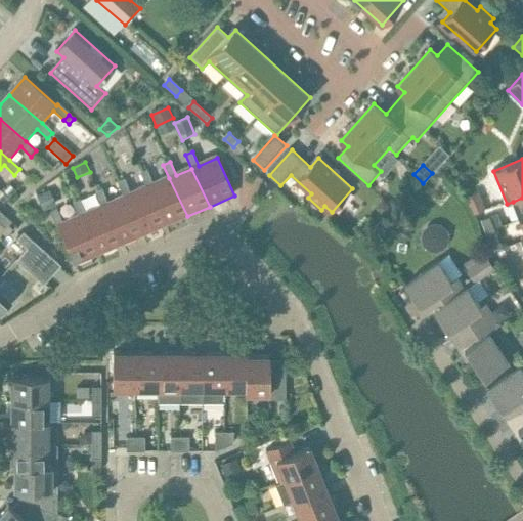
[(147,171),(140,174),(146,188),(164,226),(187,216),(169,178),(154,185),(147,171)]
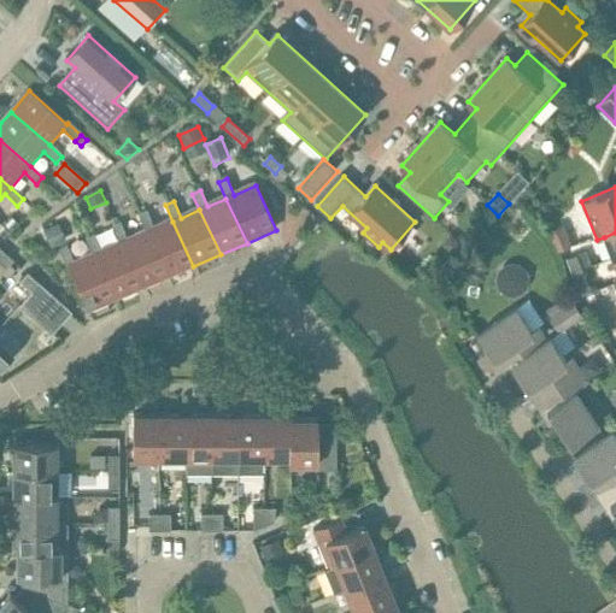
[(146,234),(165,278),(193,266),(172,222),(154,230),(147,213),(139,217),(146,234)]
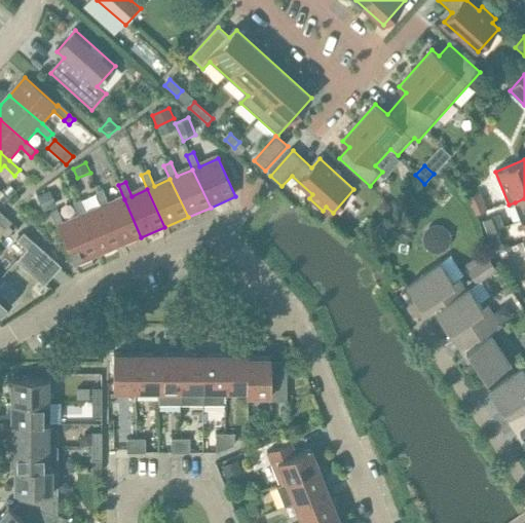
[(102,209),(119,247),(141,237),(124,199),(120,200),(109,204),(103,192),(96,194),(102,209)]
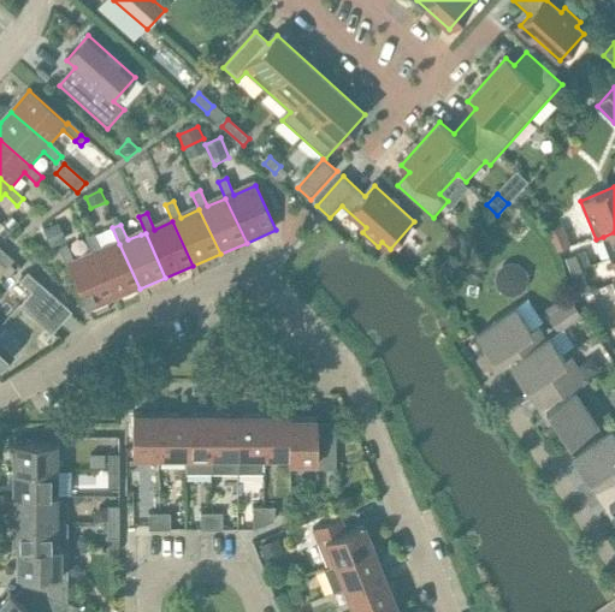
[(59,226),(45,232),(52,249),(66,243),(59,226)]
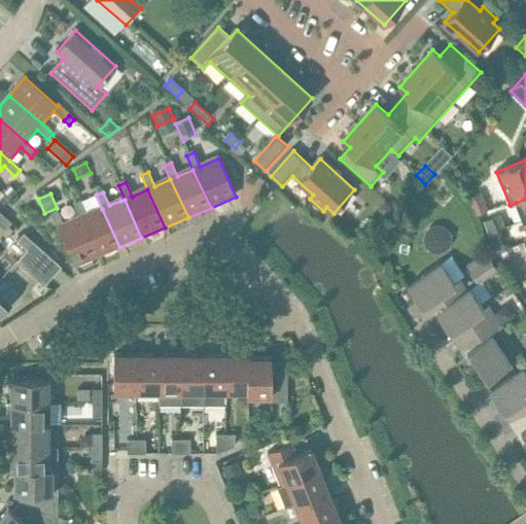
[(476,217),(488,213),(482,195),(468,200),(476,217)]
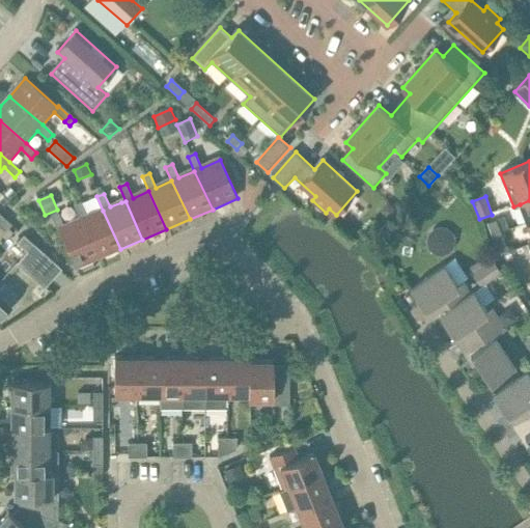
[(529,200),(520,204),(527,223),(529,222),(529,200)]
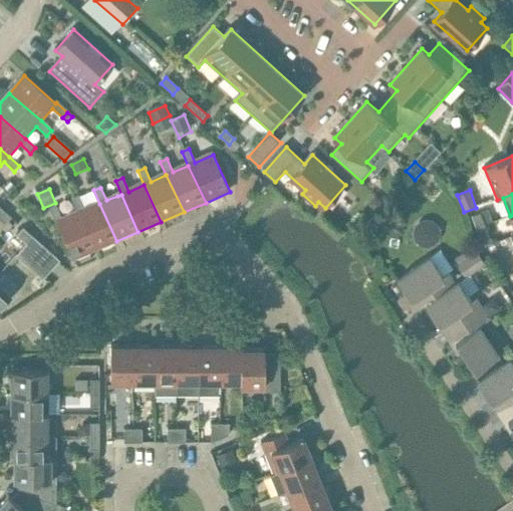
[(78,197),(71,200),(77,214),(93,251),(94,251),(116,241),(99,204),(84,211),(78,197)]
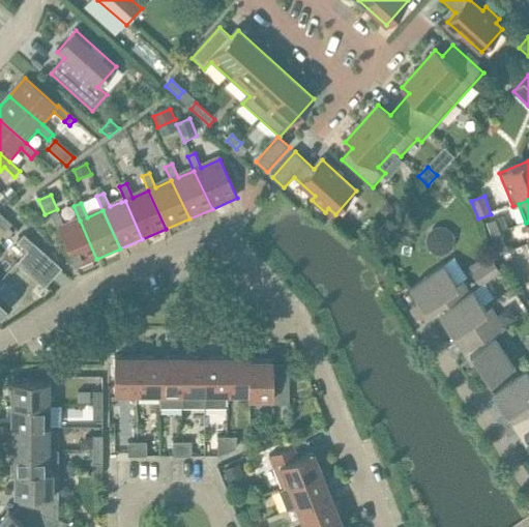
[(385,204),(379,211),(386,217),(392,210),(385,204)]
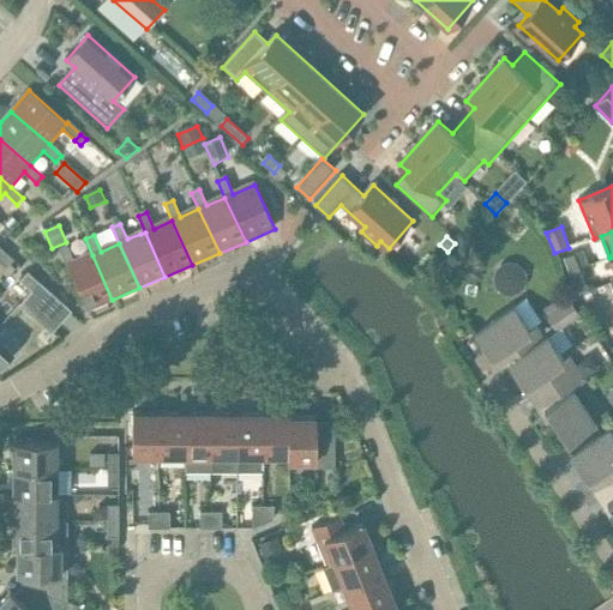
[(67,247),(59,251),(66,266),(68,266),(88,310),(112,300),(92,255),(74,263),(67,247)]
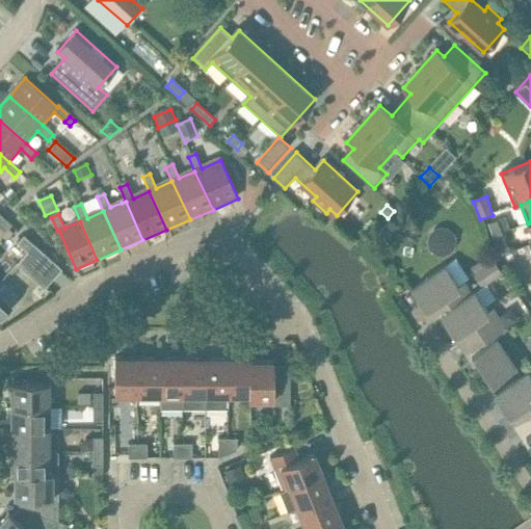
[(0,228),(5,233),(11,226),(1,216),(0,216),(0,228)]
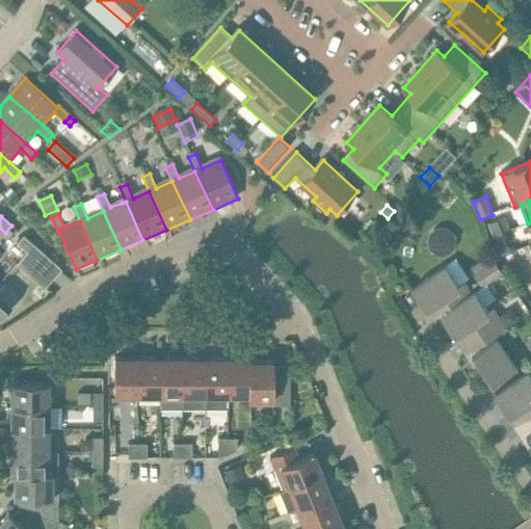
[(488,226),(493,237),(503,234),(498,221),(488,226)]
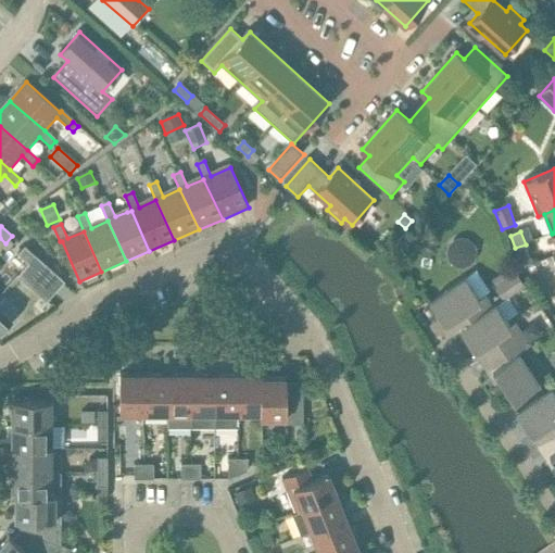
[(448,248),(446,255),(449,263),(455,268),(463,269),(471,266),(476,261),(477,253),(475,246),(468,240),(462,239),(461,239),(453,241),(448,248)]
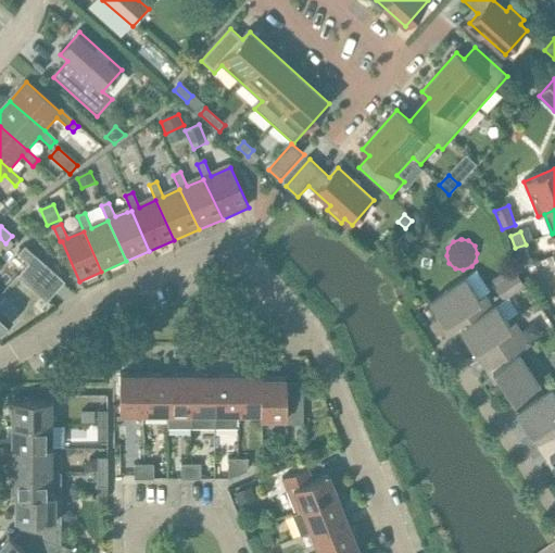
[(515,248),(520,261),(530,256),(526,244),(515,248)]
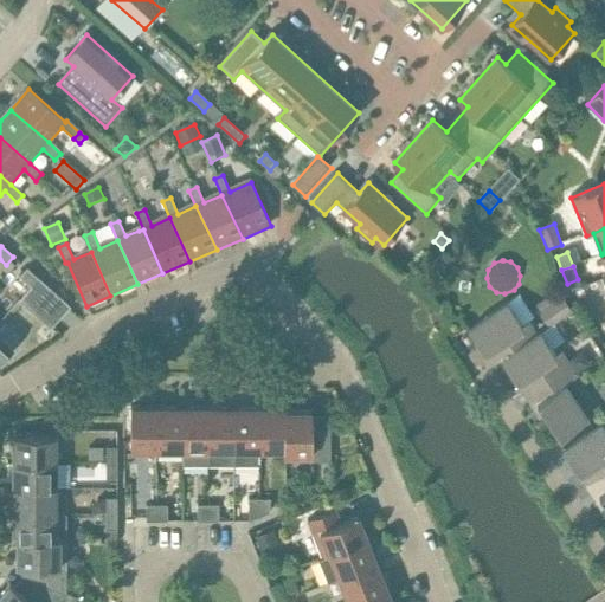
[(20,277),(32,289),(39,279),(27,270),(20,277)]
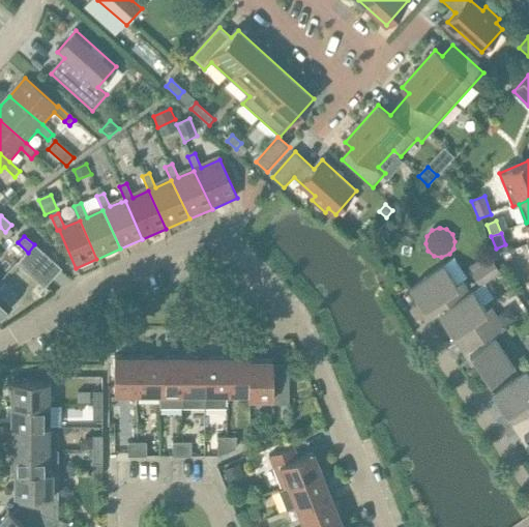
[(28,253),(17,264),(42,289),(61,269),(45,254),(34,244),(28,253)]
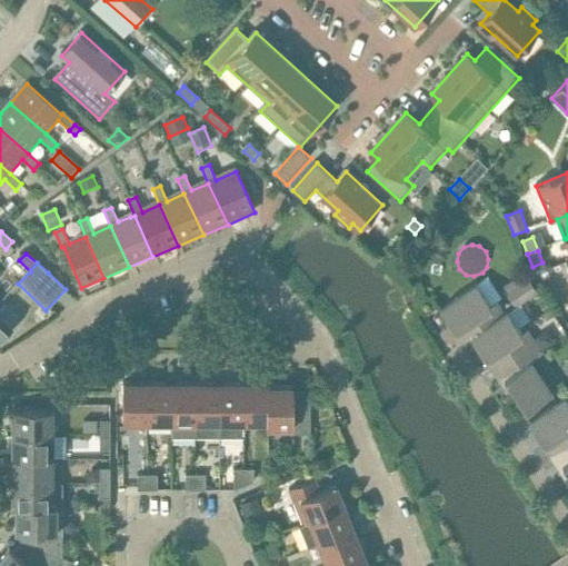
[(525,275),(502,290),(516,309),(537,295),(538,294),(525,275)]
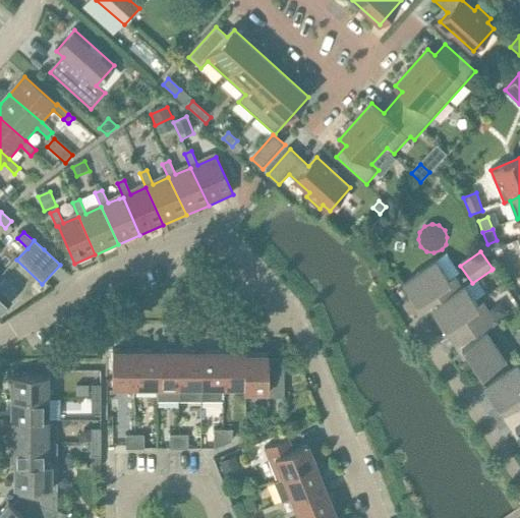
[(416,304),(424,299),(431,310),(465,287),(464,285),(461,287),(455,277),(450,281),(436,261),(402,284),(416,304)]
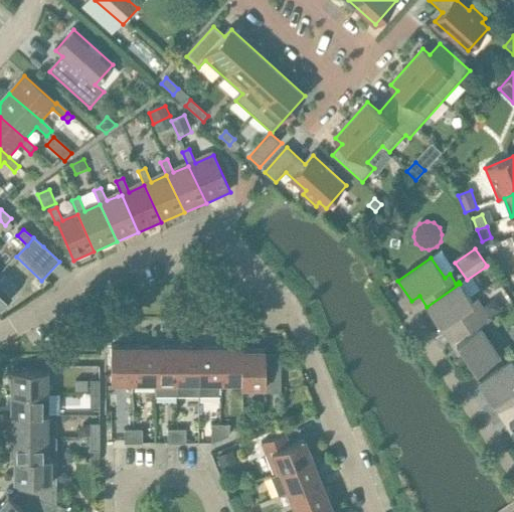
[(460,284),(426,307),(440,326),(449,320),(455,330),(484,311),(485,310),(484,308),(478,299),(472,302),(460,284)]
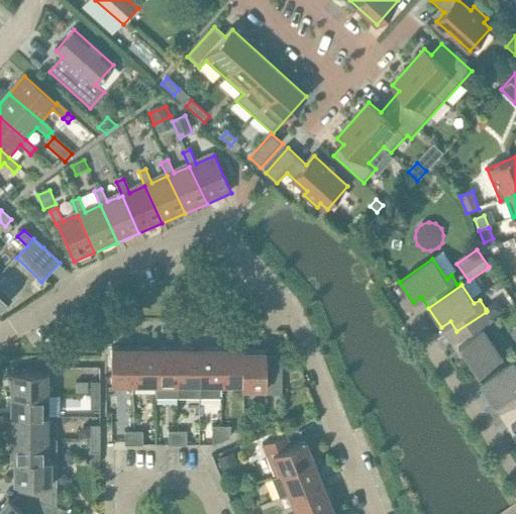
[(0,288),(0,310),(11,298),(0,288)]
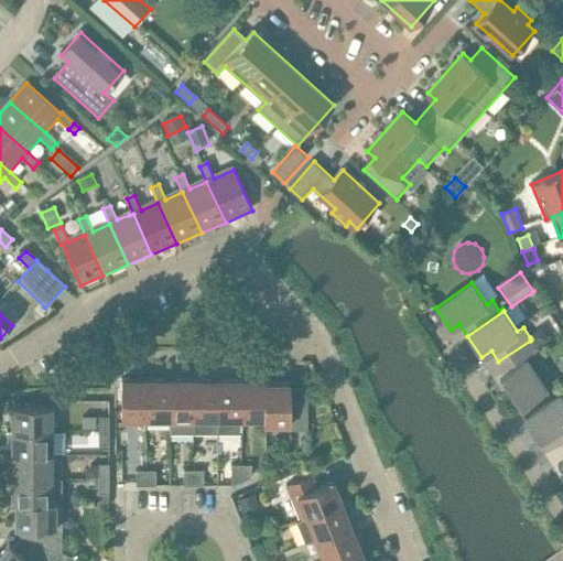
[(542,328),(530,337),(531,340),(538,348),(550,341),(542,328)]
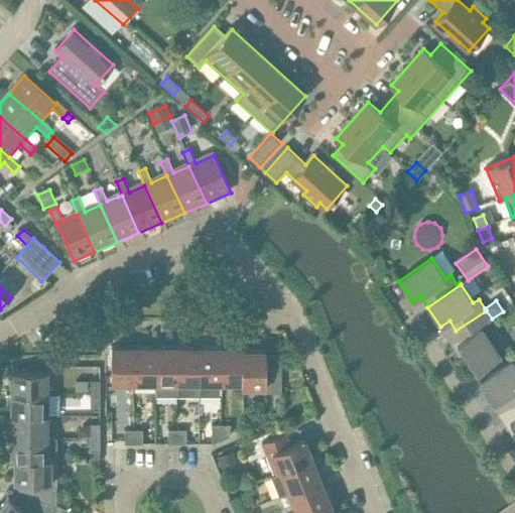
[(485,311),(456,331),(460,336),(463,340),(463,341),(470,351),(465,355),(477,373),(501,358),(482,329),(491,323),(494,322),(492,318),(486,310),(485,311)]
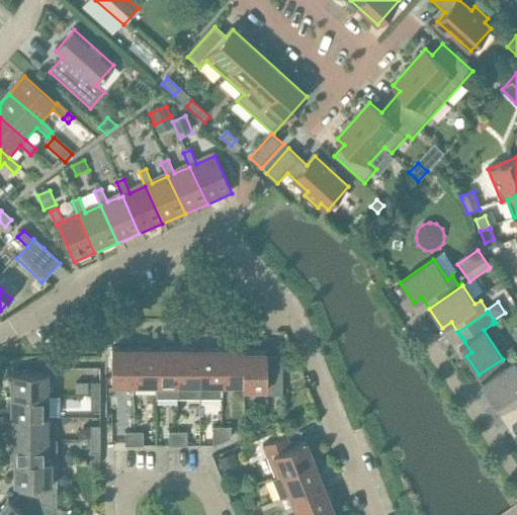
[(111,387),(135,387),(135,350),(111,350),(111,387)]
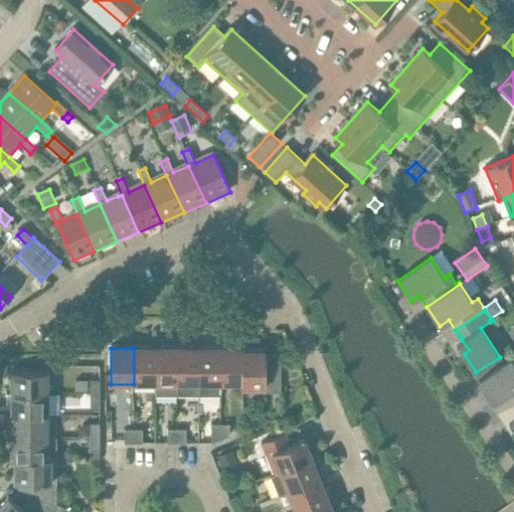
[(134,348),(134,384),(155,384),(155,348),(134,348)]
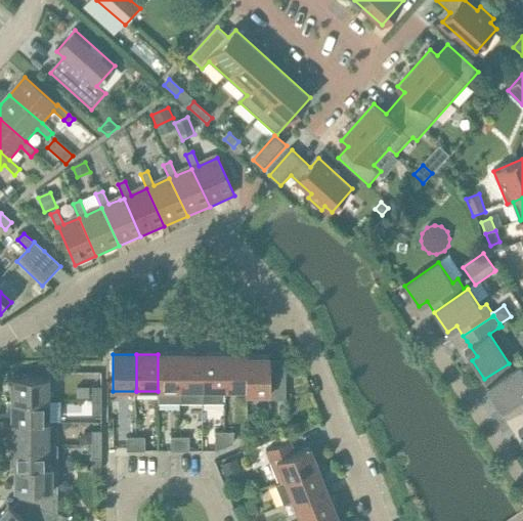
[(158,354),(158,391),(159,391),(159,404),(180,404),(180,354),(158,354)]
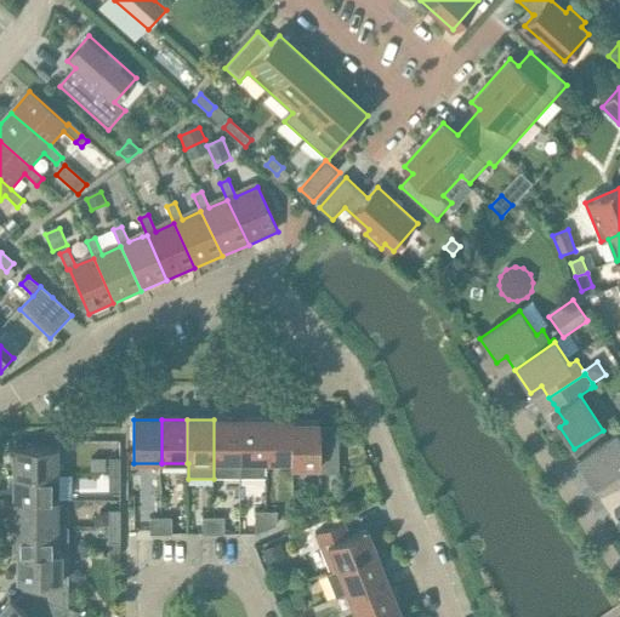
[(214,420),(214,479),(240,479),(240,420),(214,420)]
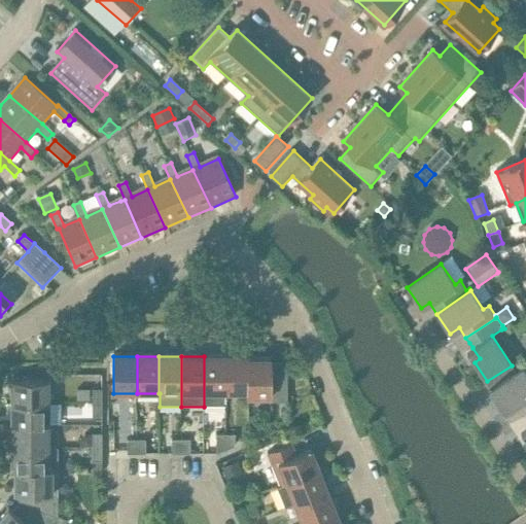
[(204,356),(204,407),(225,407),(225,356),(204,356)]
